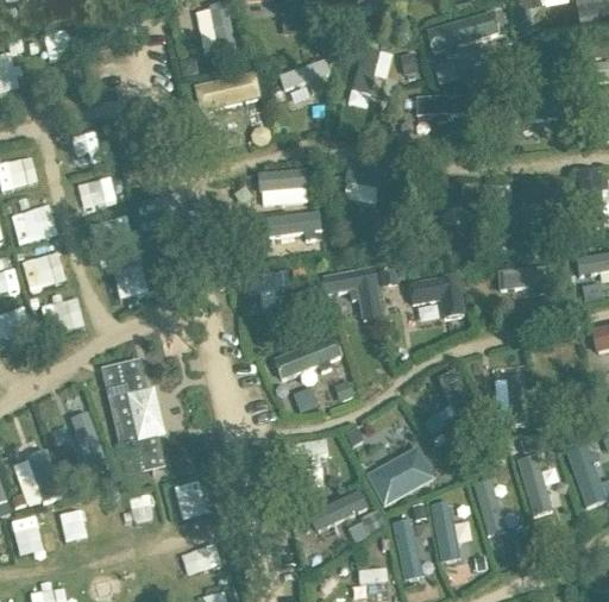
[(22,0),(25,14),(70,0),(22,0)]
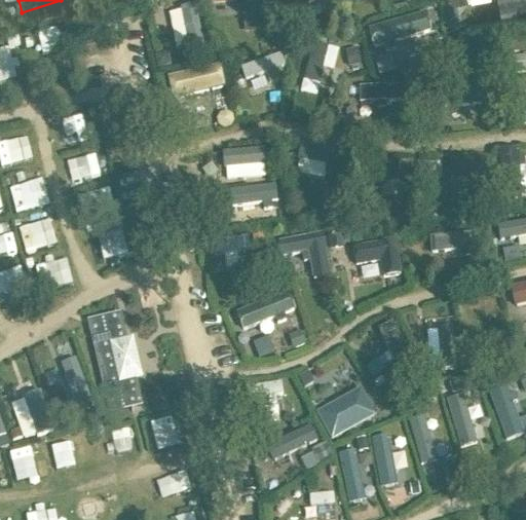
[(499,0),(501,14),(525,10),(525,0),(499,0)]
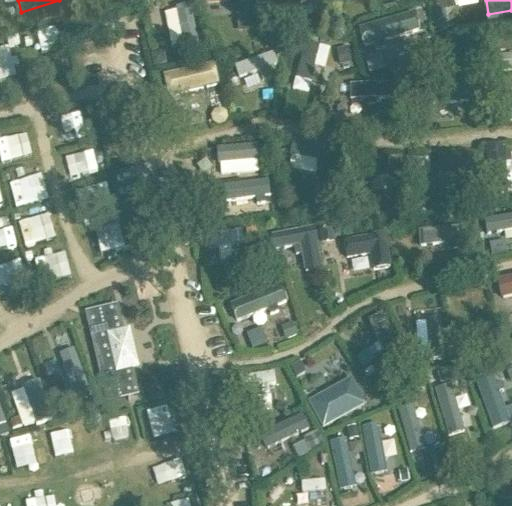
[(190,1),(175,4),(175,6),(176,7),(183,40),(184,48),(199,45),(190,1)]
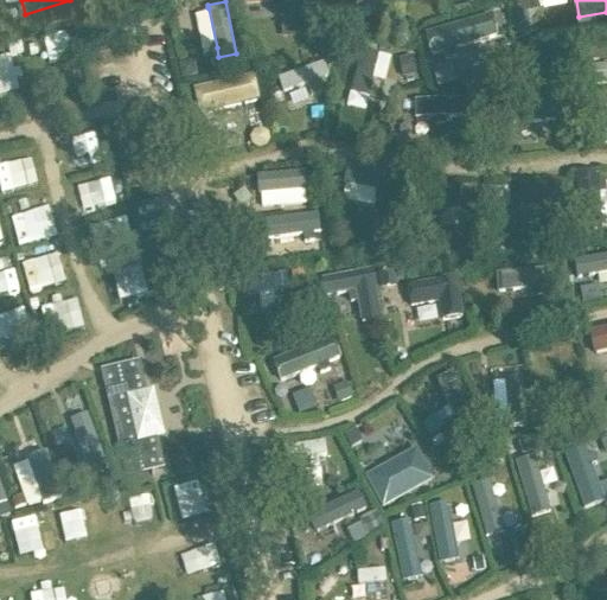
[(428,29),(426,29),(430,49),(441,46),(454,43),(497,31),(492,11),(486,12),(428,29)]
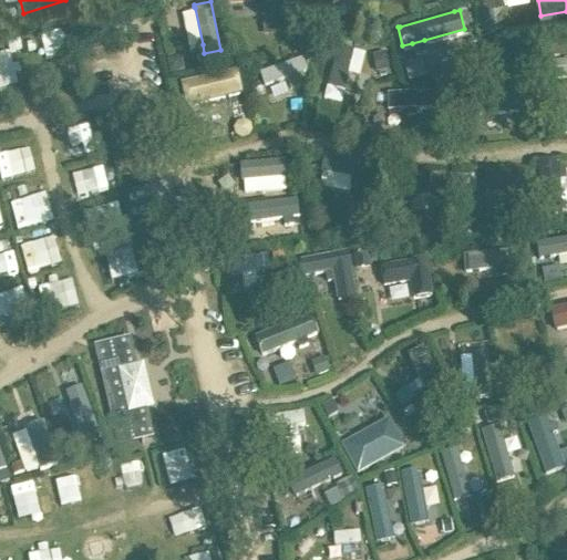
[(338,42),(328,81),(343,84),(348,68),(353,47),(338,42)]
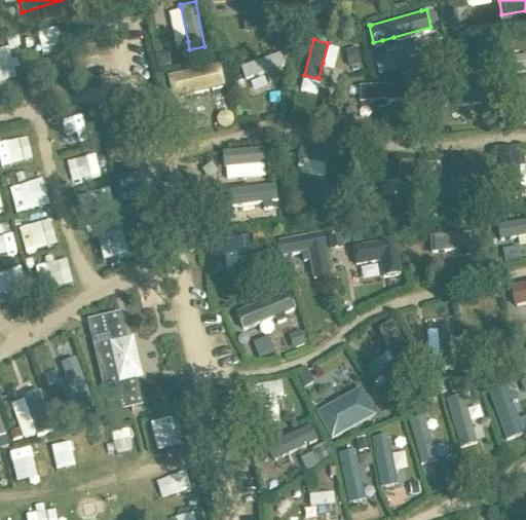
[(279,49),(240,64),(245,75),(265,68),(280,63),(285,62),(279,49)]
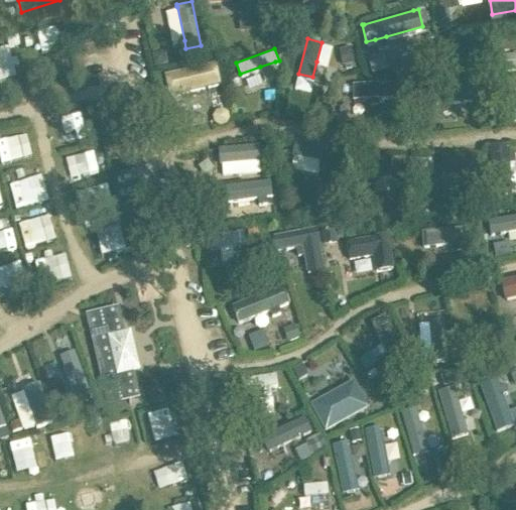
[(515,50),(502,52),(503,67),(515,66),(515,50)]
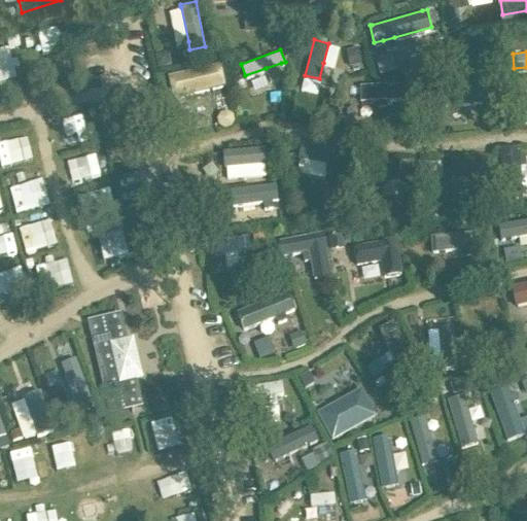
[(221,61),(169,73),(173,95),(225,82),(221,61)]
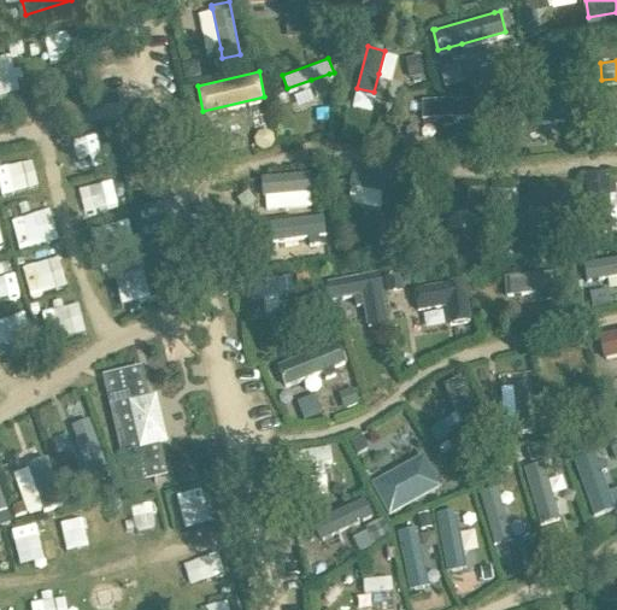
[(513,86),(506,75),(493,84),(500,95),(513,86)]
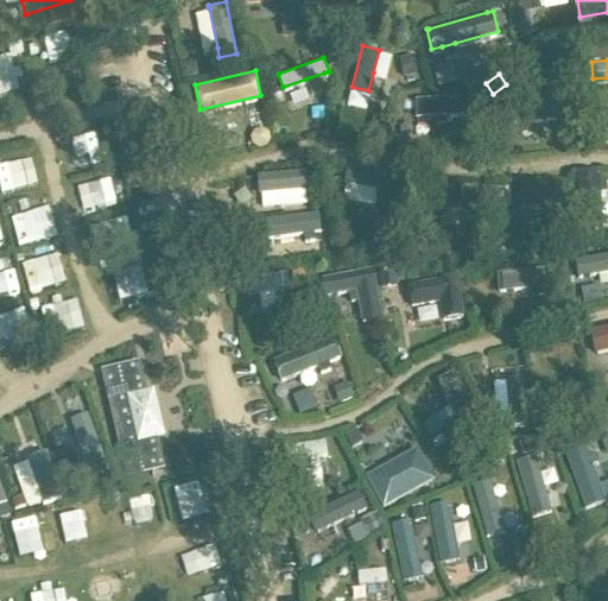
[(415,94),(415,113),(434,113),(445,112),(467,112),(467,94),(415,94)]
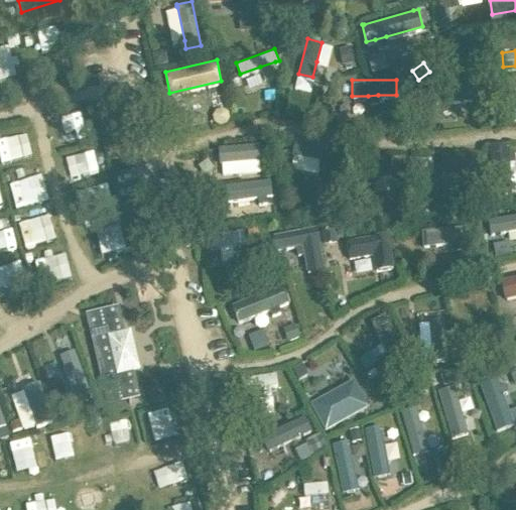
[(484,83),(434,86),(435,100),(484,97),(484,83)]
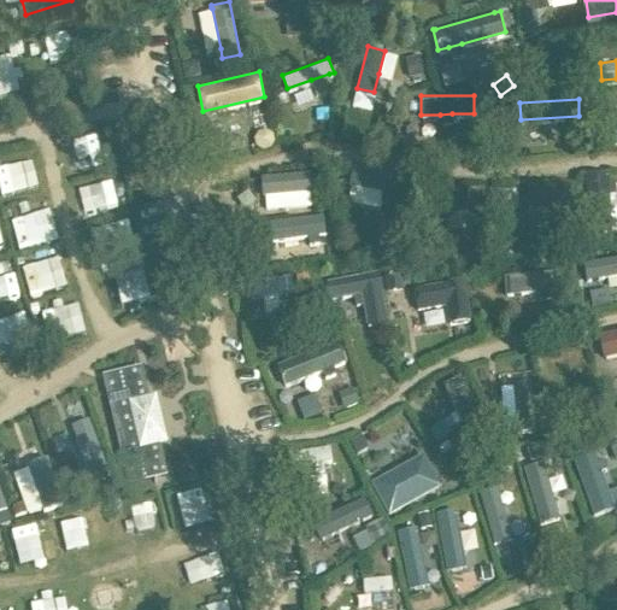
[(18,157),(0,159),(0,183),(22,181),(18,157)]
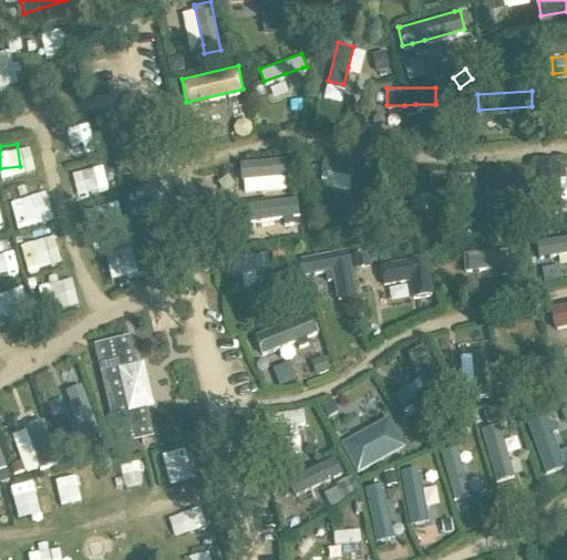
[(323,151),(320,167),(322,167),(360,174),(367,175),(370,159),(323,151)]
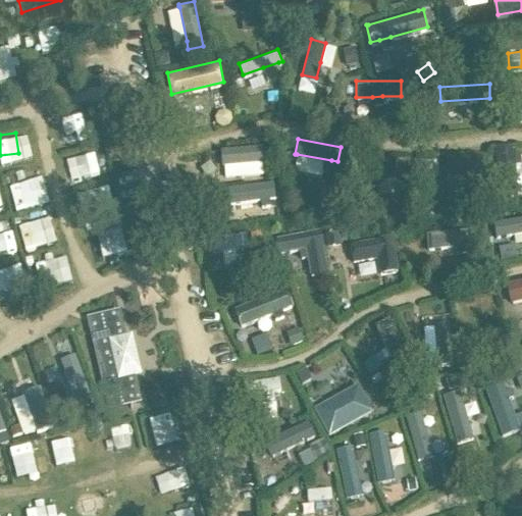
[(513,143),(496,144),(499,195),(516,194),(513,143)]
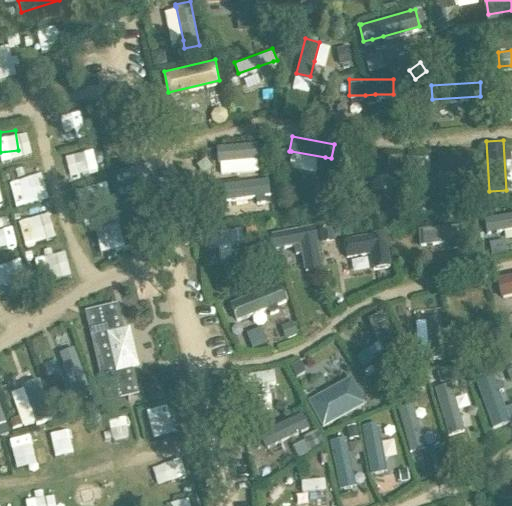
[(257,142),(217,145),(218,160),(220,160),(257,158),(258,158),(257,142)]
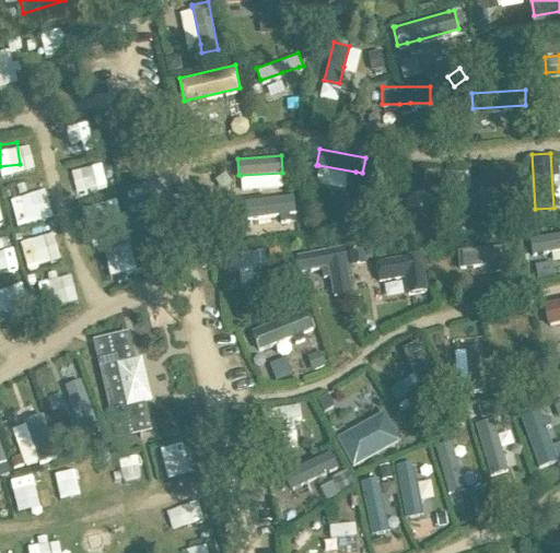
[(400,174),(400,187),(442,190),(443,176),(400,174)]
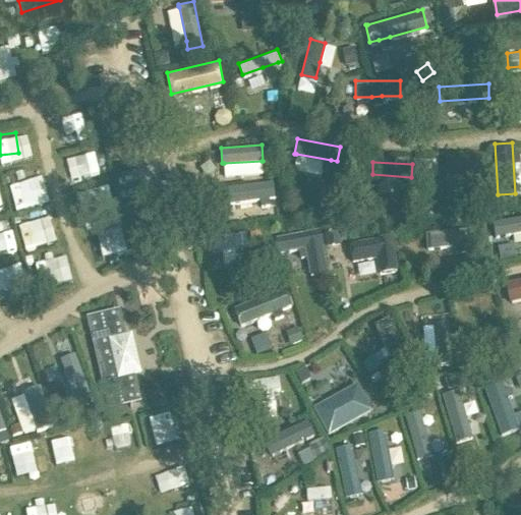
[(272,179),(228,184),(229,198),(230,201),(261,197),(270,196),(274,195),(272,179)]
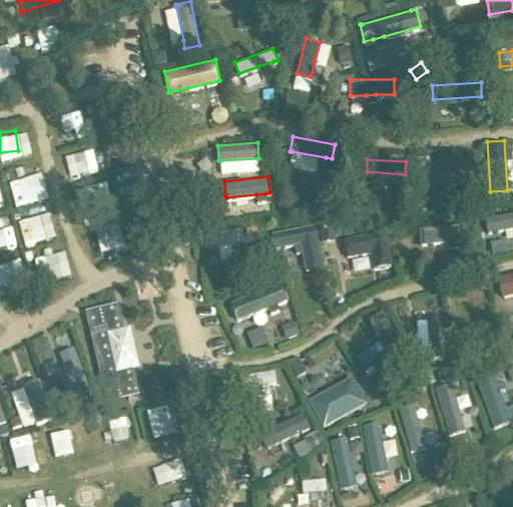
[(512,210),(486,215),(488,230),(512,225),(512,210)]
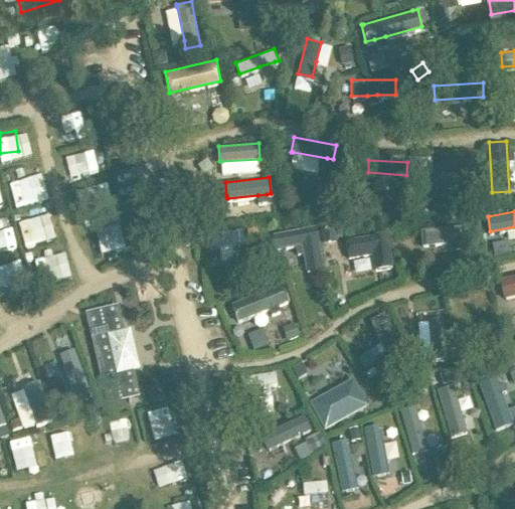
[(319,239),(316,223),(273,231),(275,246),(295,243),(297,252),(303,250),(306,270),(323,267),(318,239),(319,239)]
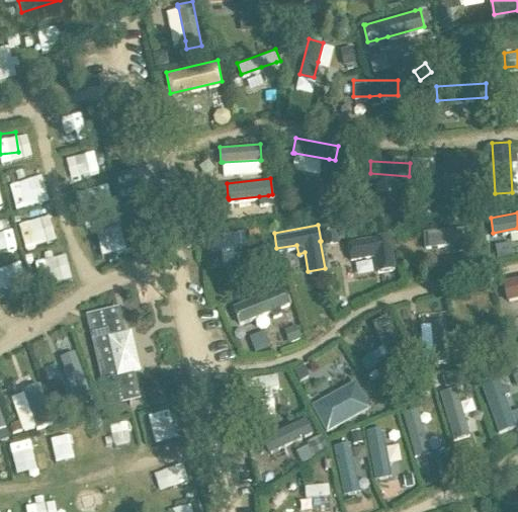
[(468,225),(424,229),(425,245),(469,241),(468,225)]
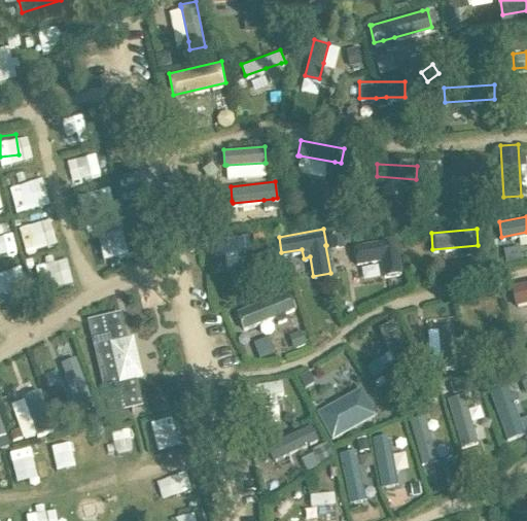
[(118,230),(90,240),(99,264),(127,252),(118,230)]
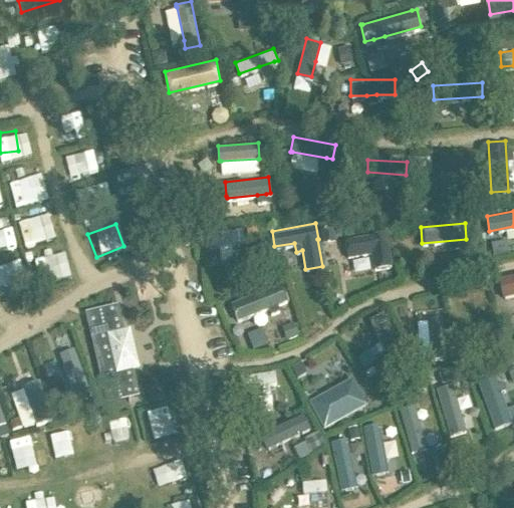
[(242,226),(206,231),(208,244),(218,243),(243,239),(244,239),(242,226)]
